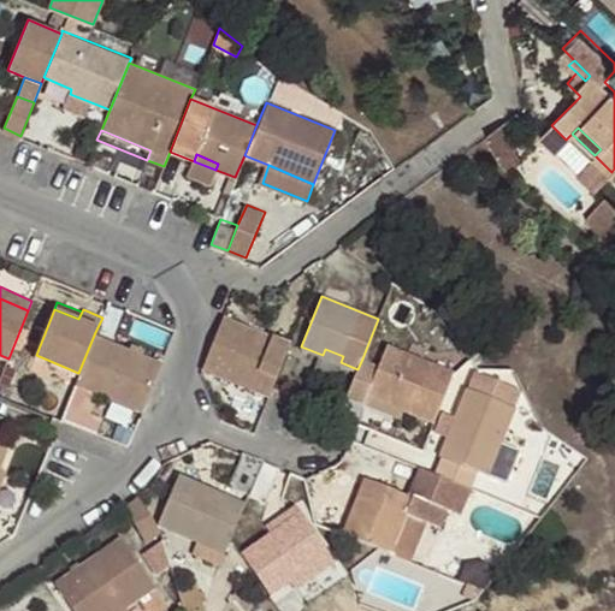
[(270,393),(290,343),(272,336),(270,342),(247,332),(249,326),(223,315),(202,367),(270,393)]
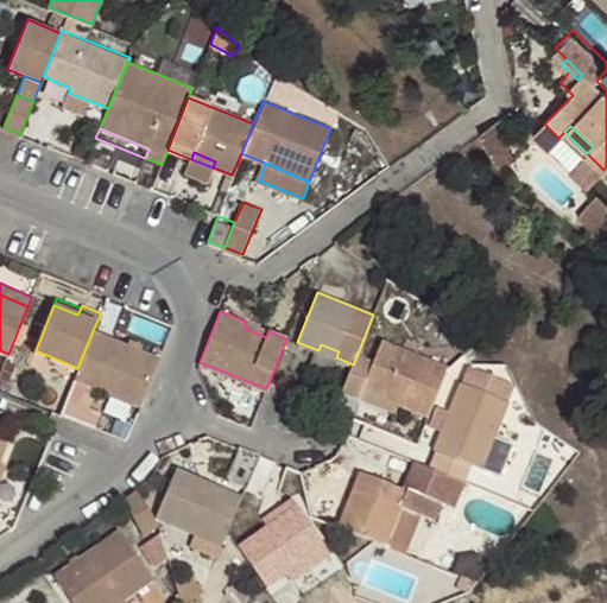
[(269,331),(246,322),(244,328),(266,337),(269,331)]
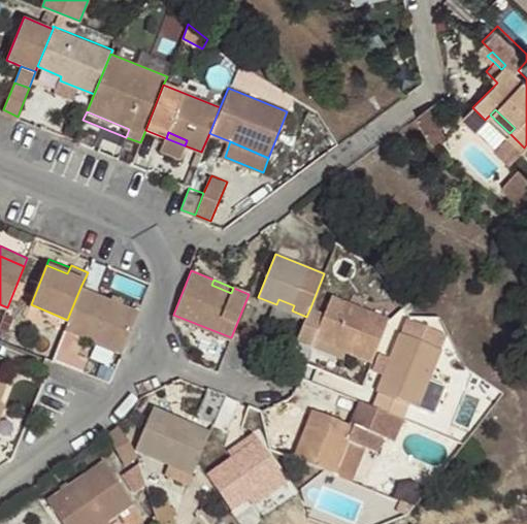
[(67,320),(64,327),(94,338),(123,351),(139,308),(81,285),(67,320)]
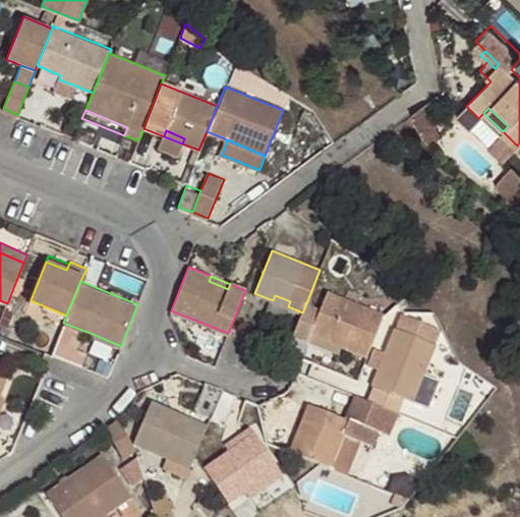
[(367,354),(384,313),(328,290),(320,309),(306,303),(302,312),(294,334),(309,341),(313,332),(342,344),(367,354)]
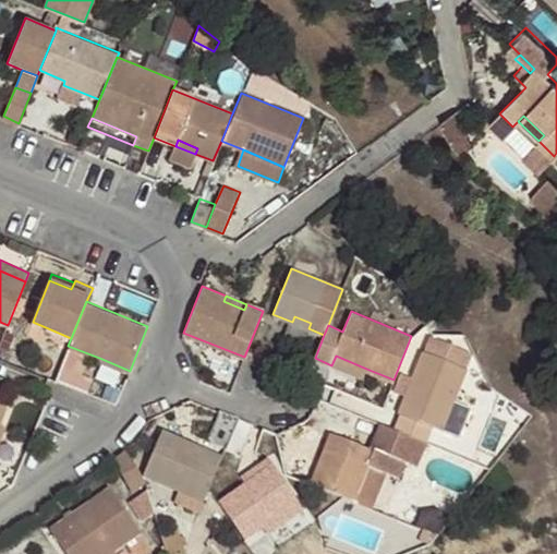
[(294,316),(292,322),(309,328),(311,323),(294,316)]
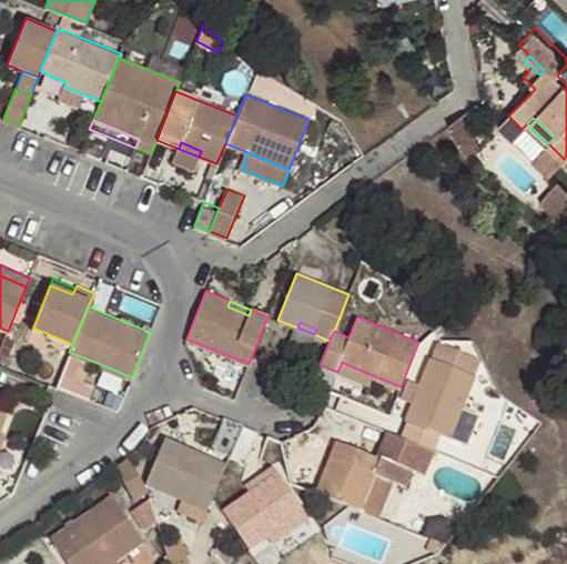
[(451,437),(464,406),(476,376),(429,356),(403,420),(451,439),(451,437)]
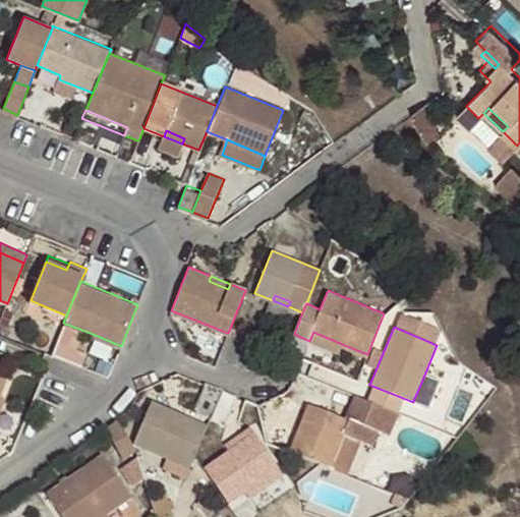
[(339,352),(342,344),(313,332),(309,341),(339,352)]
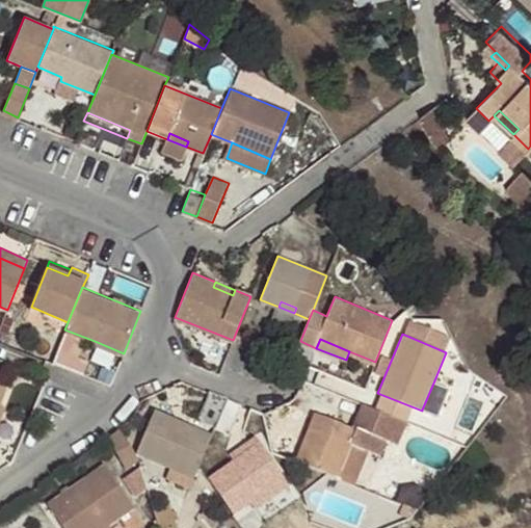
[(89,352),(120,365),(124,353),(95,341),(89,352)]
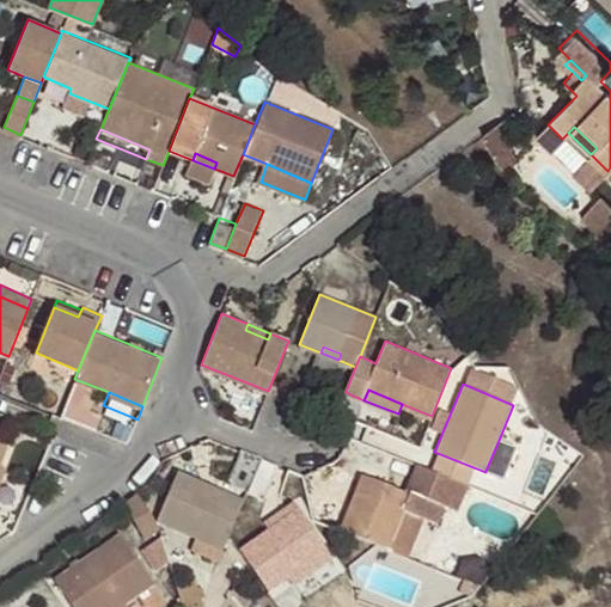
[(520,443),(500,437),(486,471),(506,479),(520,443)]
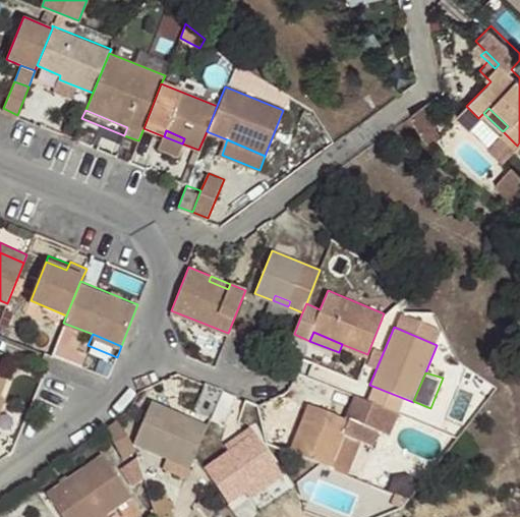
[(223,389),(207,383),(195,410),(212,416),(223,389)]
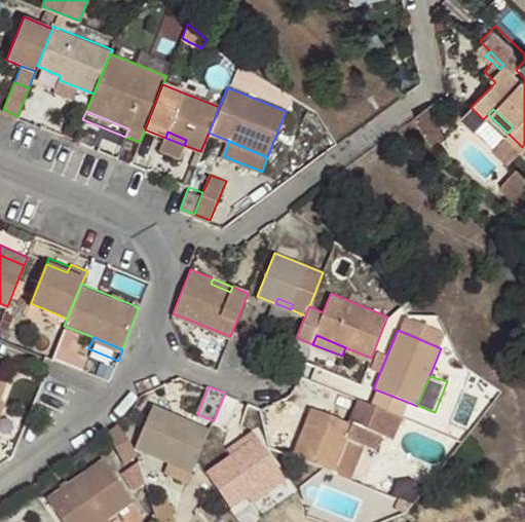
[(227,427),(239,398),(225,393),(214,420),(213,422),(227,427)]
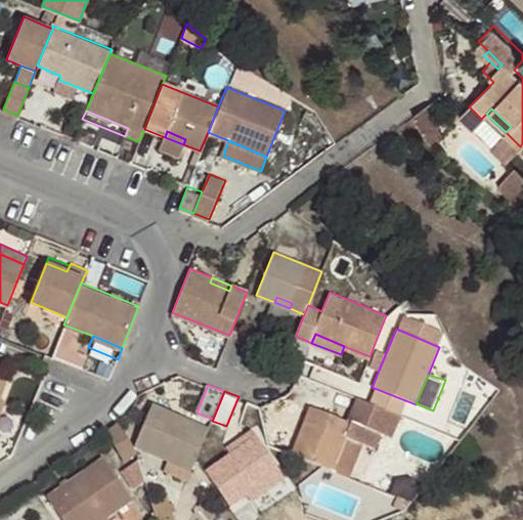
[(191,470),(207,432),(184,423),(186,417),(151,402),(133,445),(168,460),(191,470)]
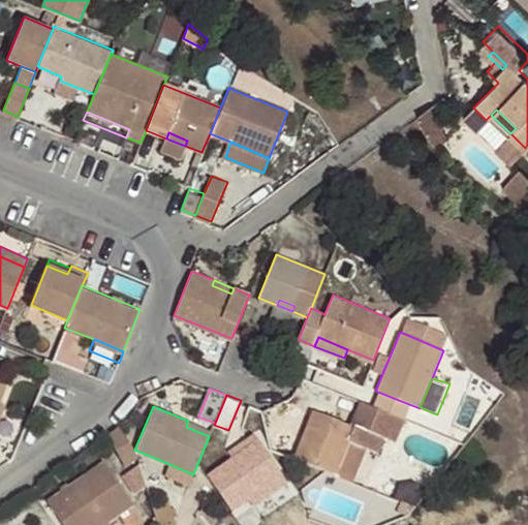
[(293,456),(335,473),(354,426),(312,409),(293,456)]
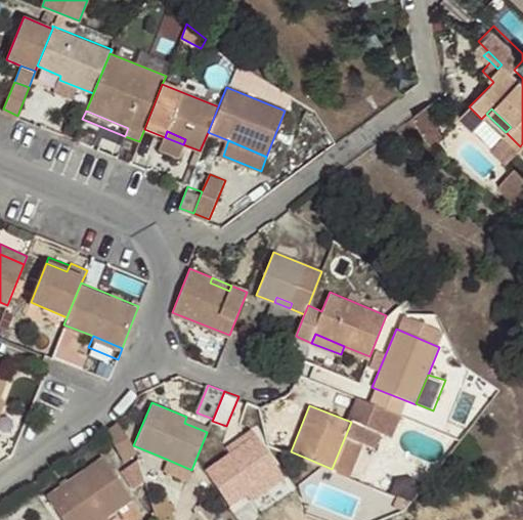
[(207,432),(210,426),(186,417),(184,423),(207,432)]
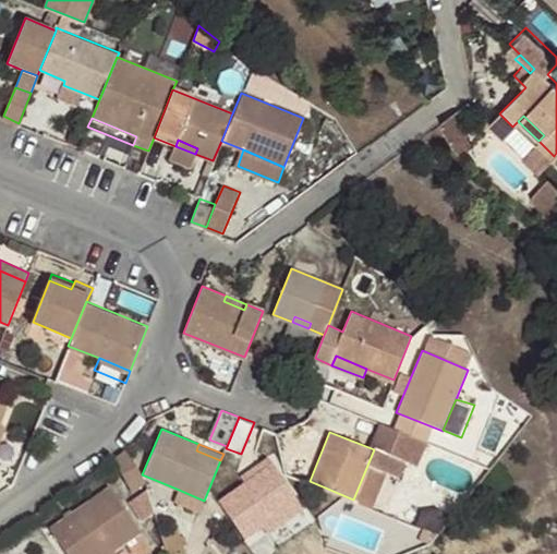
[(124,450),(111,460),(132,490),(145,481),(124,450)]
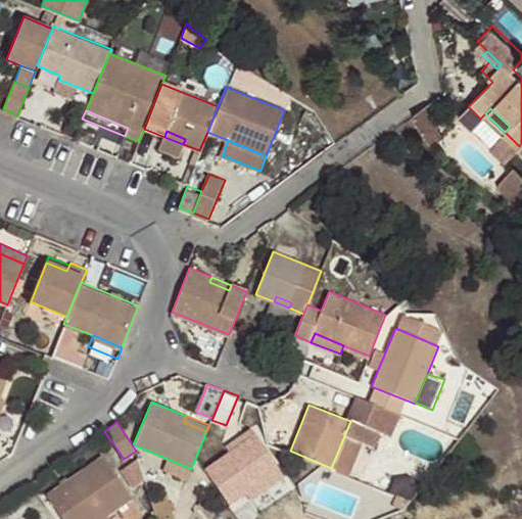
[(225,445),(229,451),(254,432),(249,428),(225,445)]
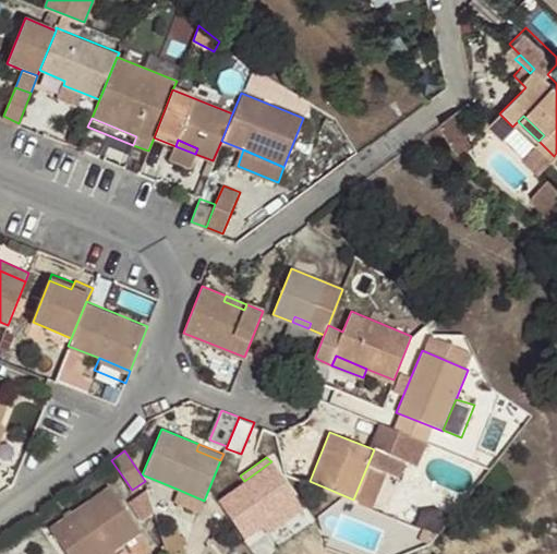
[(218,501),(245,538),(265,524),(298,500),(299,498),(271,461),(244,481),(218,501)]
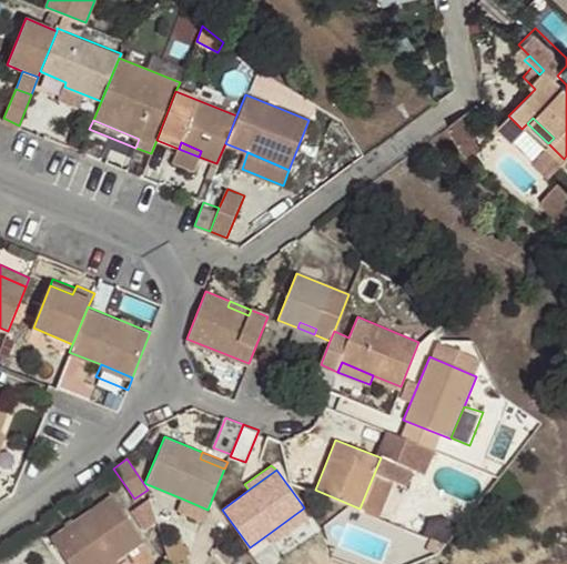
[(69,563),(110,563),(117,560),(143,542),(111,496),(51,537),(69,563)]
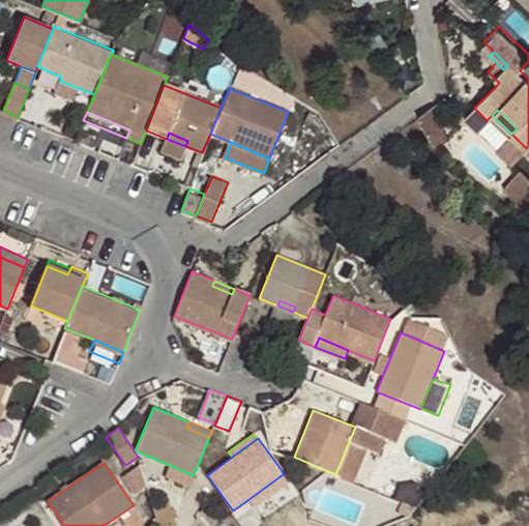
[(188,486),(194,475),(170,465),(165,475),(188,486)]
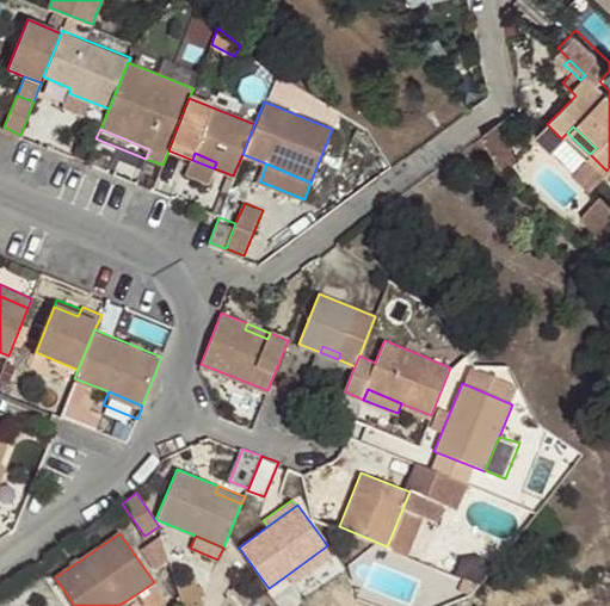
[(326,546),(290,573),(296,581),(332,555),(326,546)]
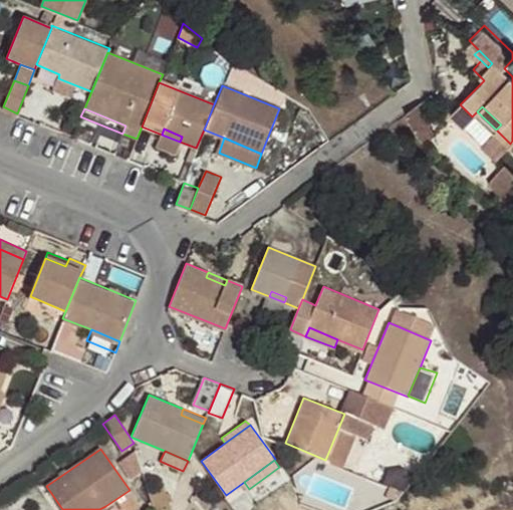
[(162,485),(149,489),(155,509),(162,509),(172,507),(166,488),(162,485)]
